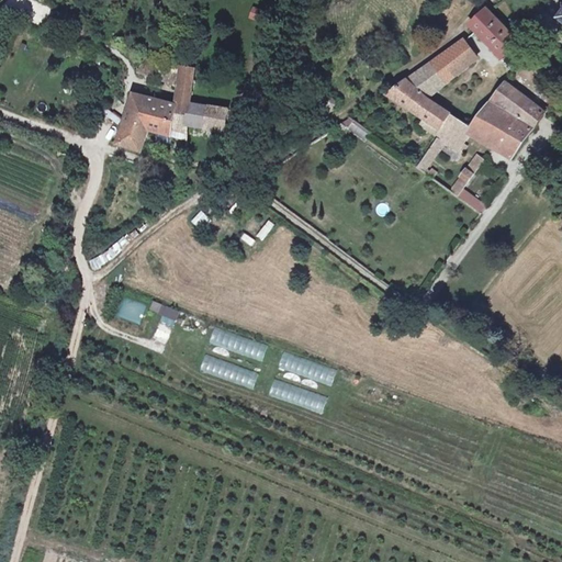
[(251,7),(249,20),(259,21),(261,9),(251,7)]
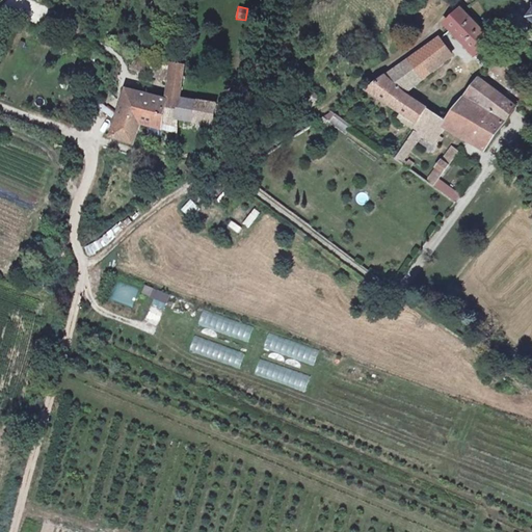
[(449,25),(477,54),(491,40),(463,10),(449,25)]
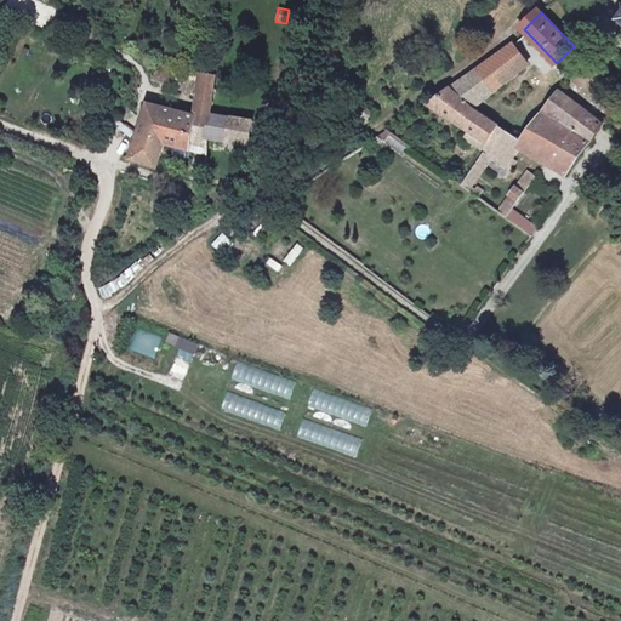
[(516,45),(454,90),(477,109),(529,66),(516,45)]
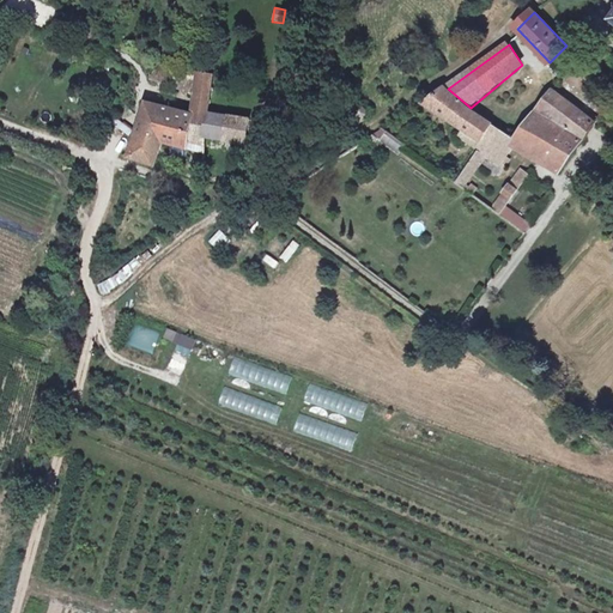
[(157,78),(178,86),(184,68),(164,61),(157,78)]
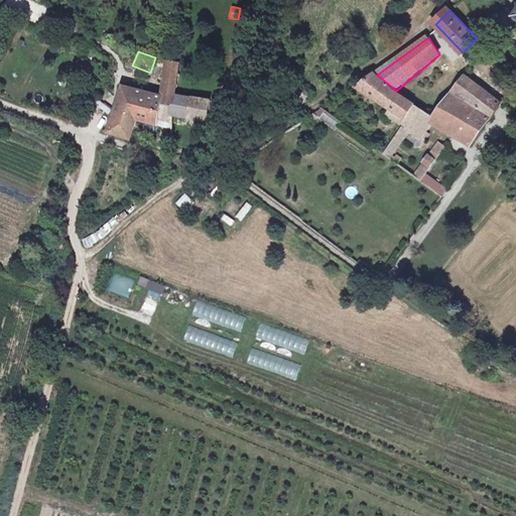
[(150,73),(167,80),(169,62),(155,57),(150,73)]
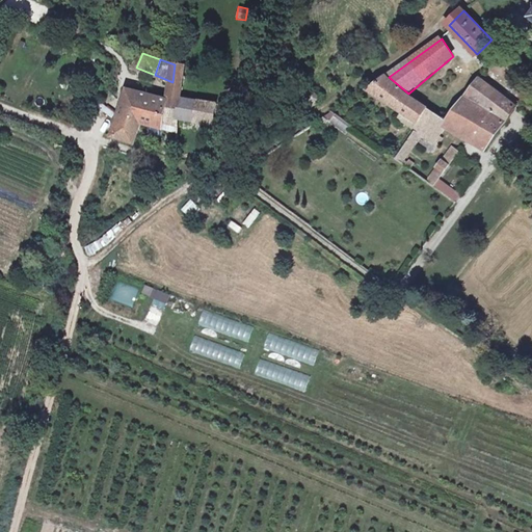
[(176,60),(175,64),(173,82),(170,99),(182,102),(183,95),(186,62),(176,60)]
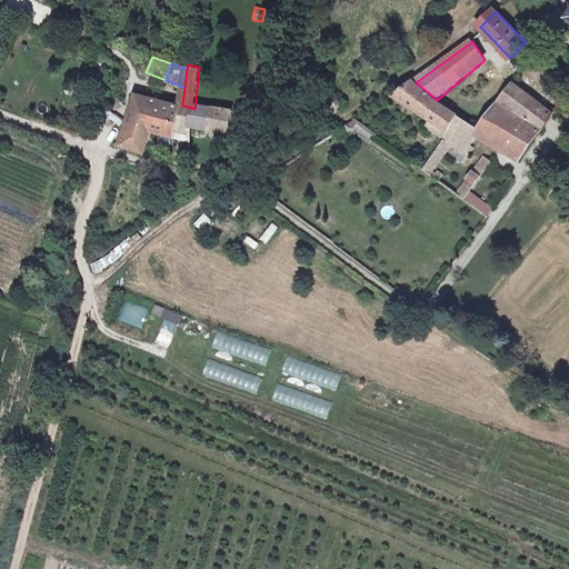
[(460,118),(437,100),(416,82),(396,97),(433,120),(429,125),(447,137),(451,130),(460,118)]
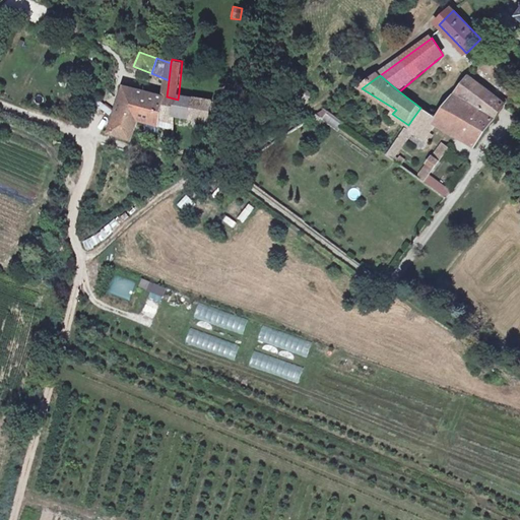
[(454,99),(478,116),(495,94),(470,76),(454,99)]
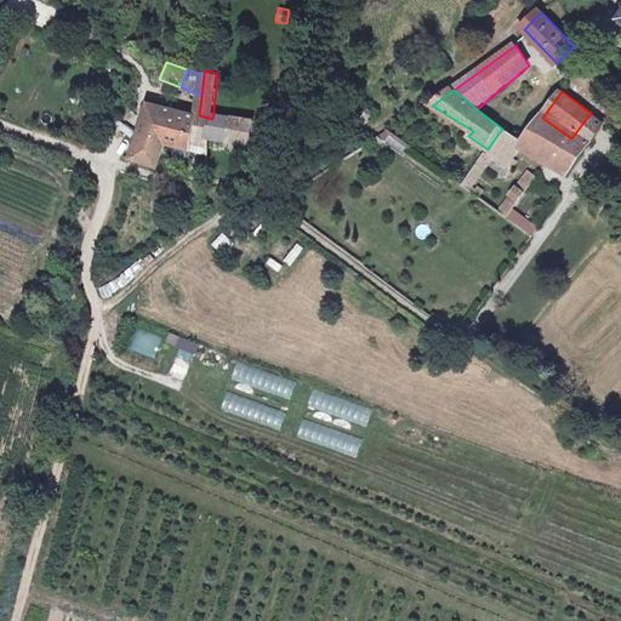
[(143,127),(169,140),(172,127),(165,120),(170,108),(152,103),(143,127)]
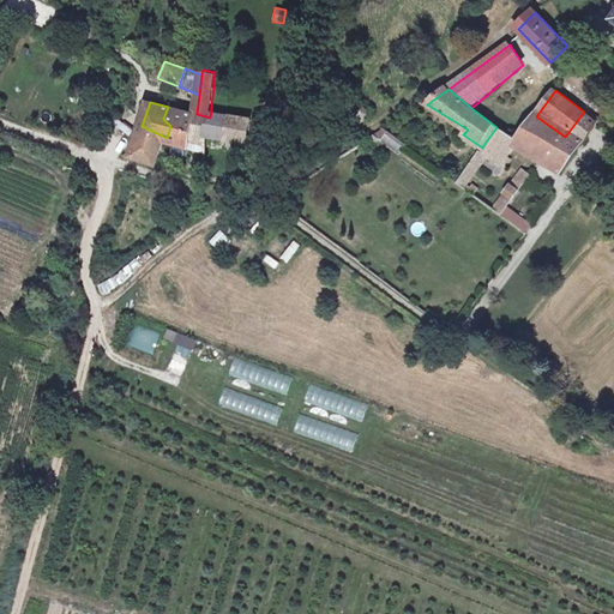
[(365,106),(348,119),(356,130),(373,115),(365,106)]
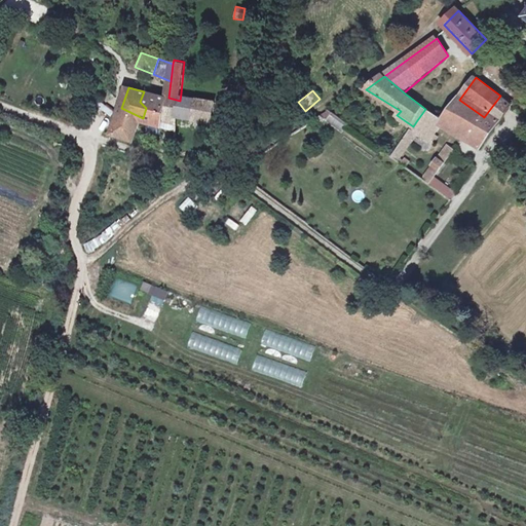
[(143,118),(164,122),(168,98),(144,91),(140,102),(146,108),(143,118)]
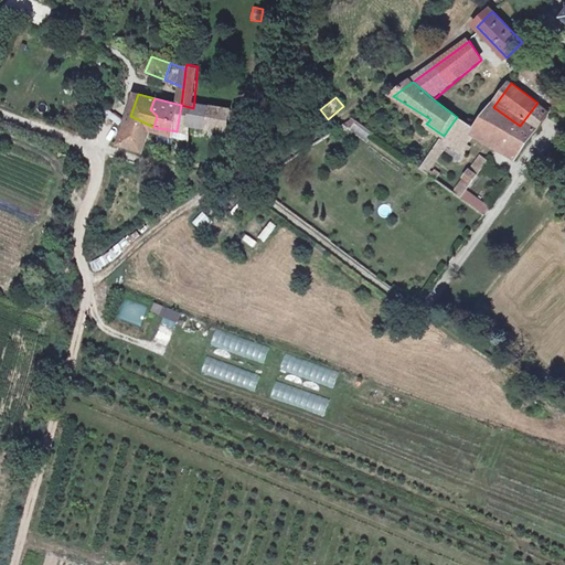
[(193,108),(193,136),(193,168),(208,168),(209,128),(230,130),(233,107),(194,100),(193,108)]
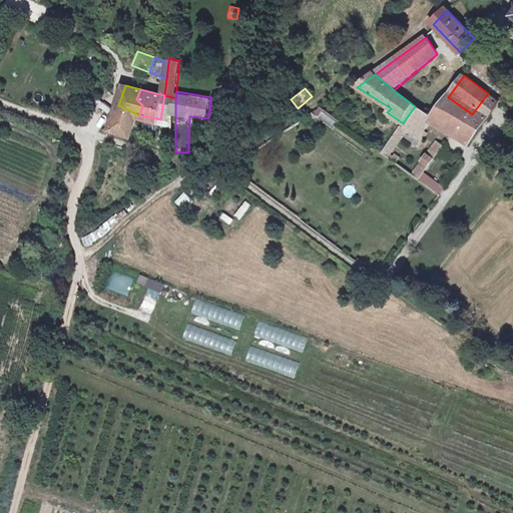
[(472,114),(457,136),(471,144),(501,103),(488,93),(472,114)]
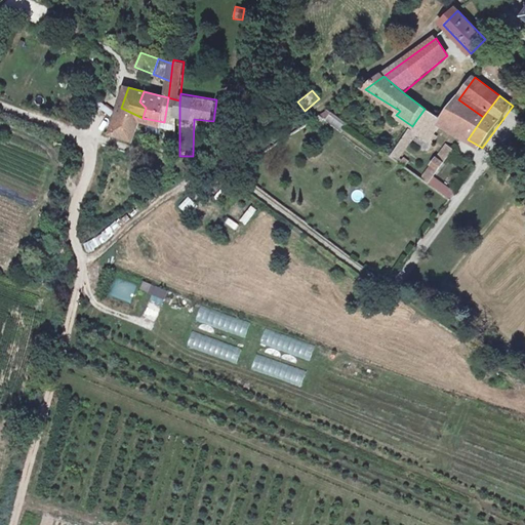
[(164,122),(179,126),(179,101),(168,97),(164,122)]
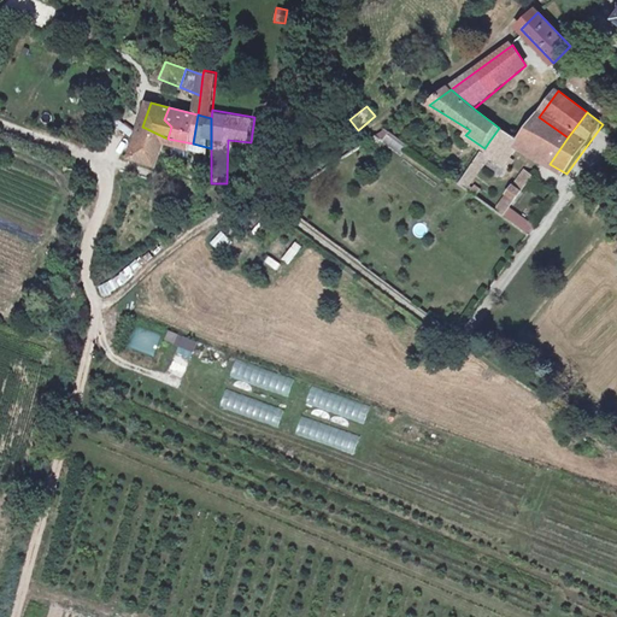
[(568,137),(539,117),(521,142),(518,145),(550,164),(568,137)]
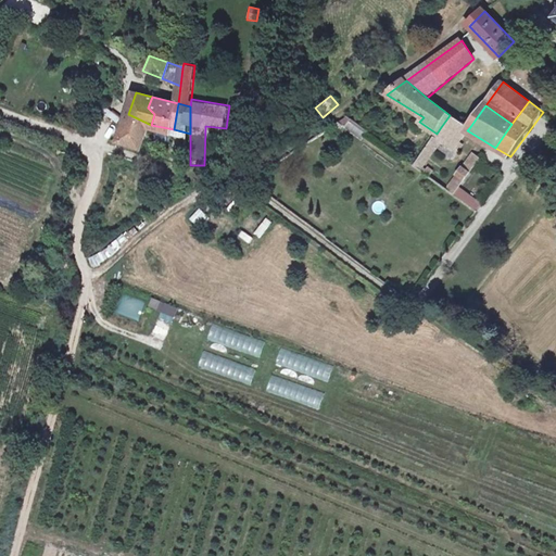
[(143,151),(151,125),(128,114),(119,141),(143,151)]
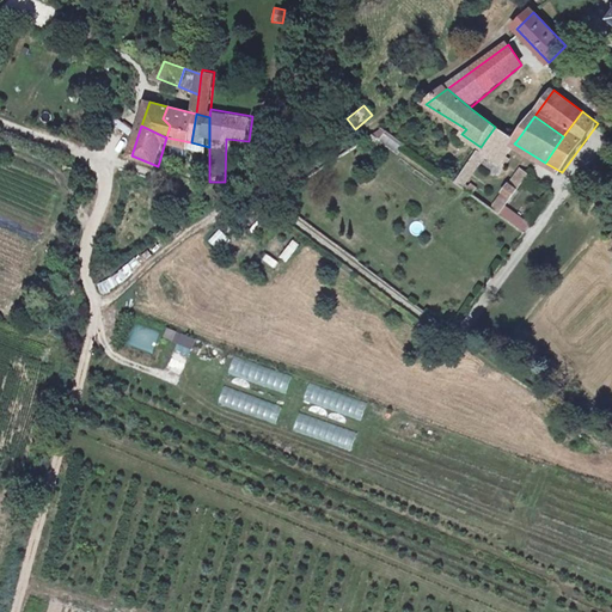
[(514,144),(516,141),(495,127),(485,140),(507,154),(514,144)]
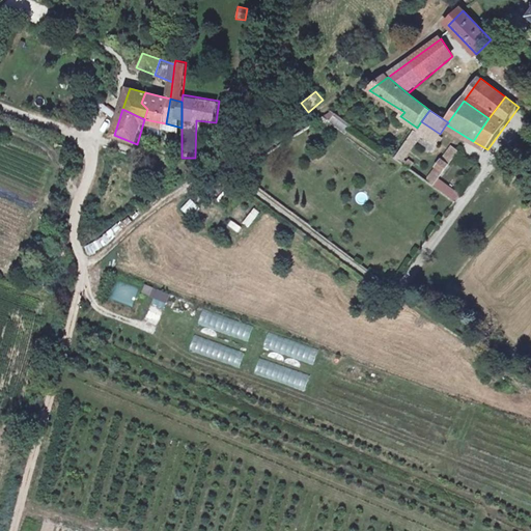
[(346,132),(351,121),(327,112),(323,122),(346,132)]
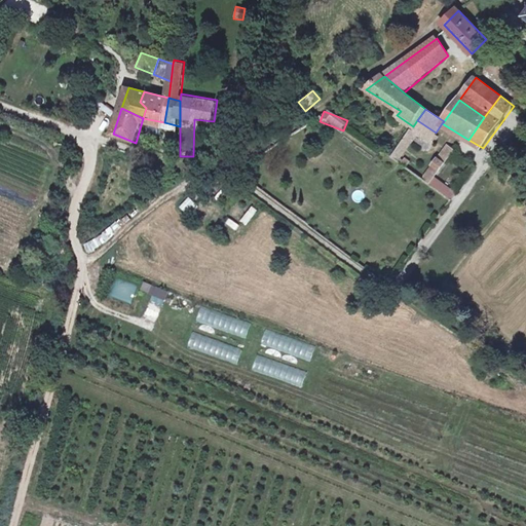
[(436,133),(417,120),(413,126),(391,155),(398,159),(417,134),(419,136),(415,140),(418,141),(423,135),(431,140),(436,133)]
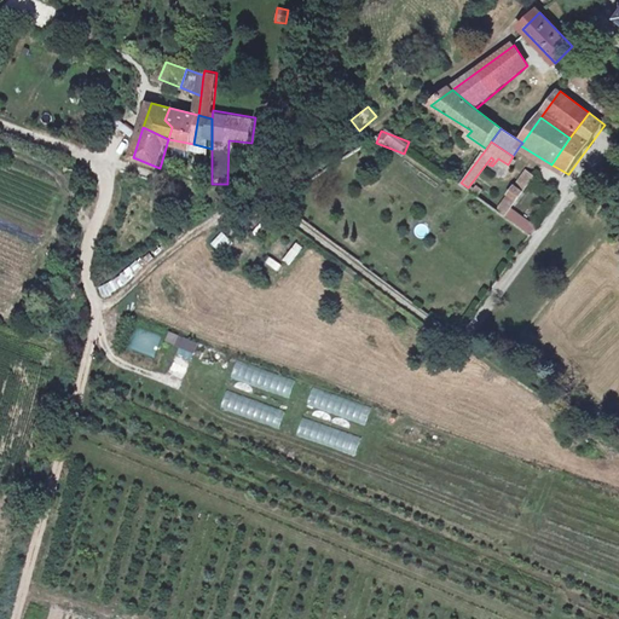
[(507,215),(537,177),(527,169),(498,209),(507,215)]
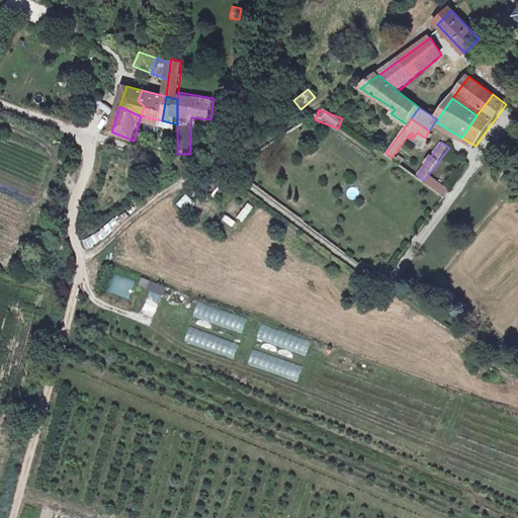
[(397,160),(401,164),(405,157),(400,155),(397,160)]
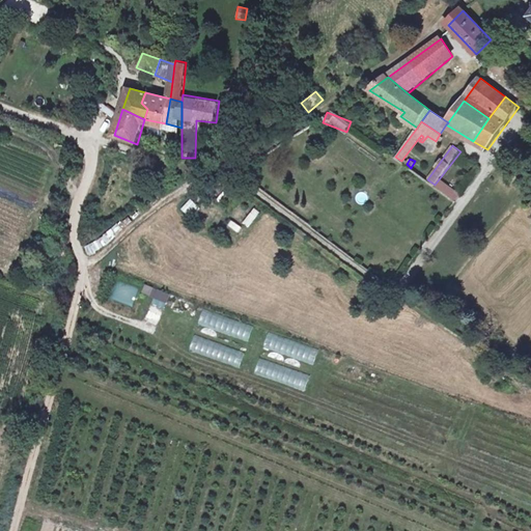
[(361,205),(368,199),(363,191),(355,197),(361,205)]
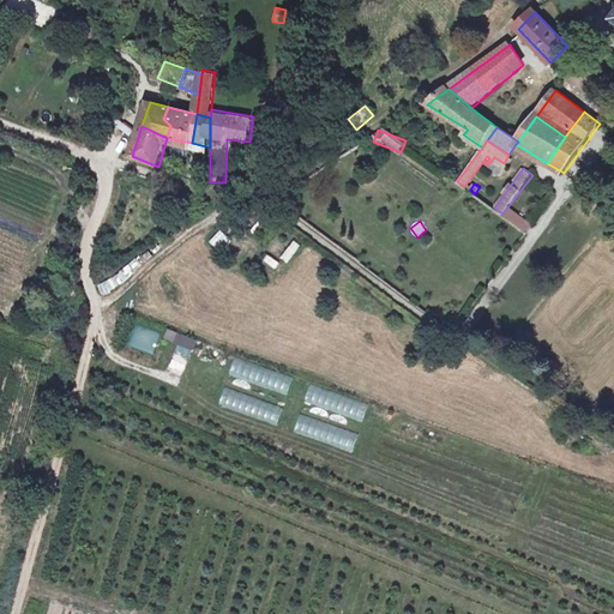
[(209,242),(221,253),(232,241),(221,230),(209,242)]
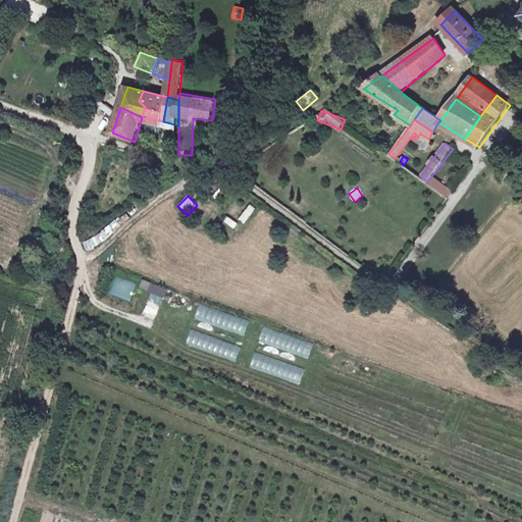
[(246,224),(255,208),(249,204),(239,220),(246,224)]
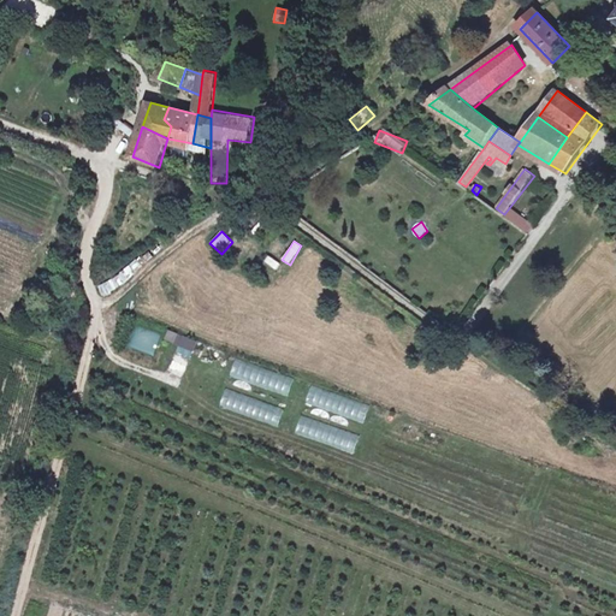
[(265,265),(278,270),(280,261),(267,256),(265,265)]
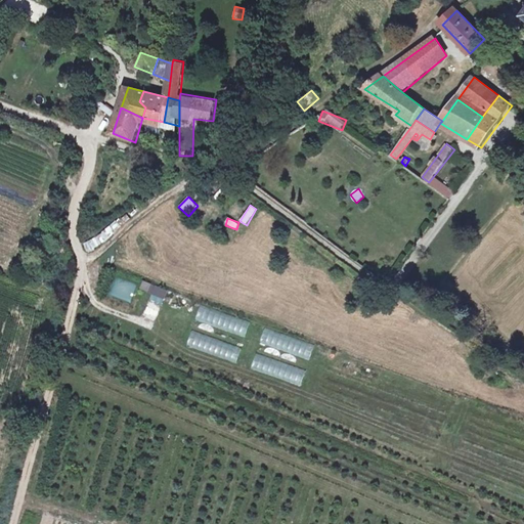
[(162,304),(167,291),(155,287),(149,300),(162,304)]
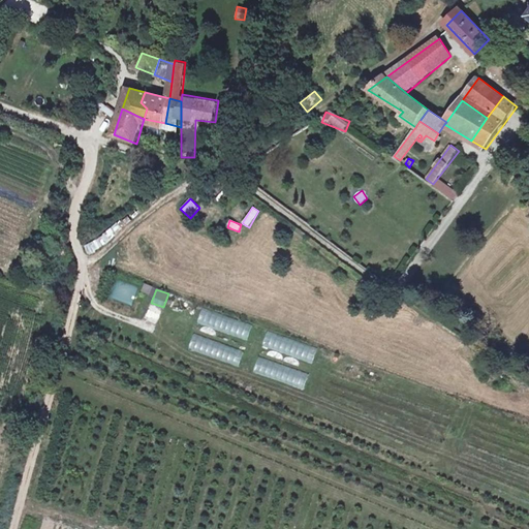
[(249,337),(252,321),(200,311),(197,325),(249,337)]
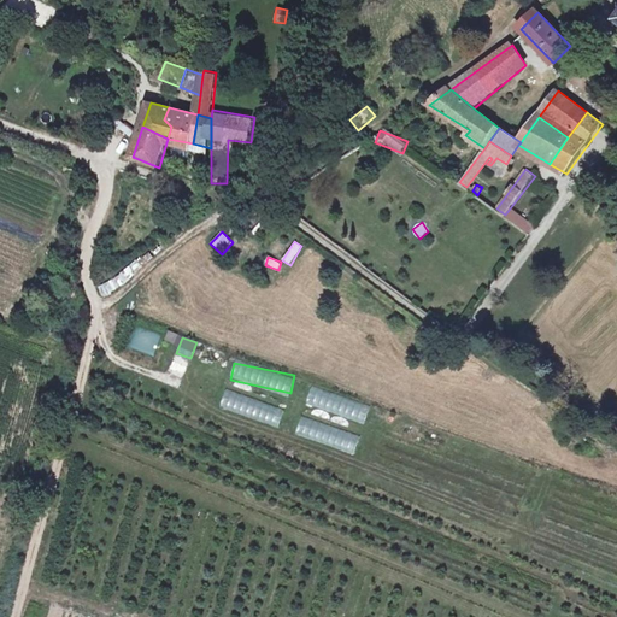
[(311,388),(306,401),(325,409),(331,397),(311,388)]
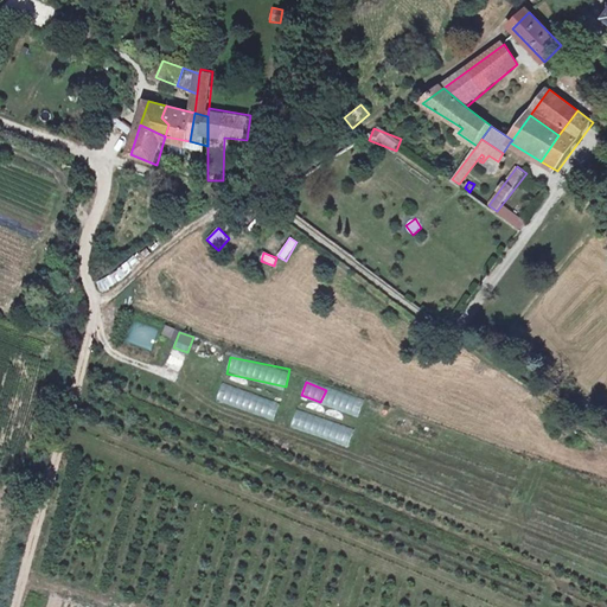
[(274,420),(280,402),(222,384),(216,401),(274,420)]
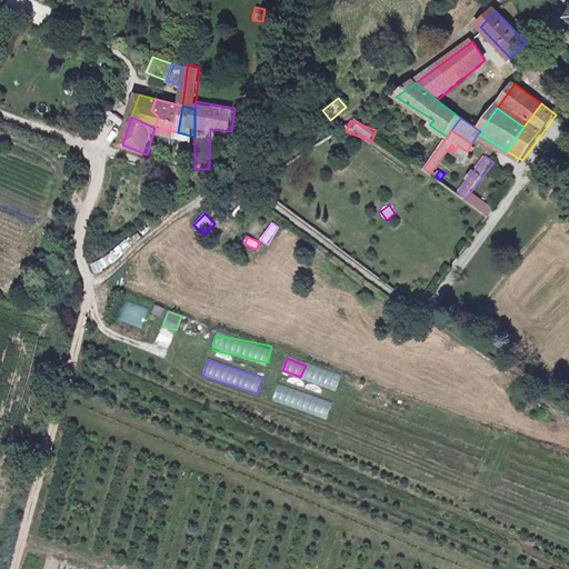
[(272,402),(327,417),(331,401),(276,387),(272,402)]
